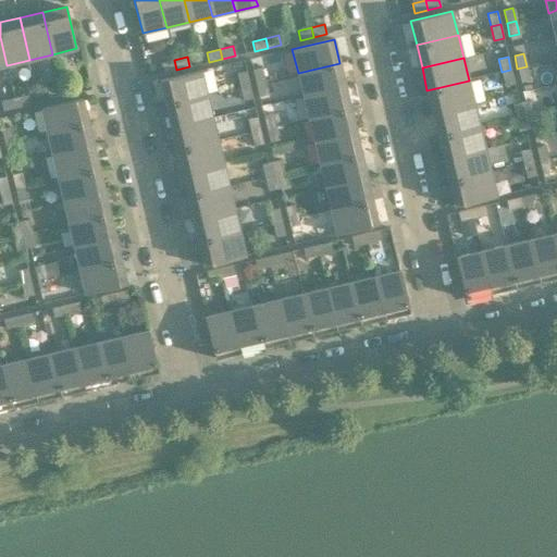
[(161,63),(163,73),(176,70),(174,60),(161,63)]
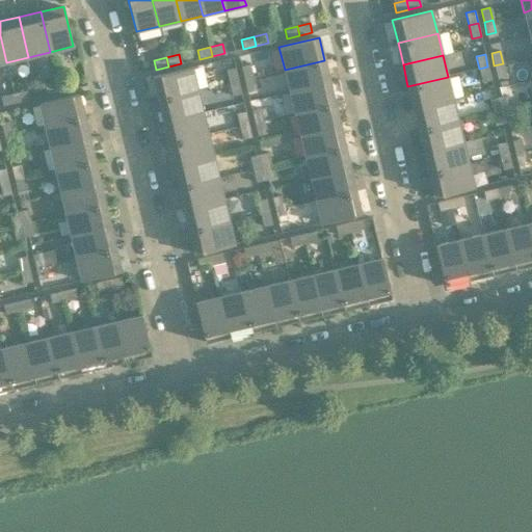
[(324,60),(285,70),(290,91),(329,82),(324,60)]
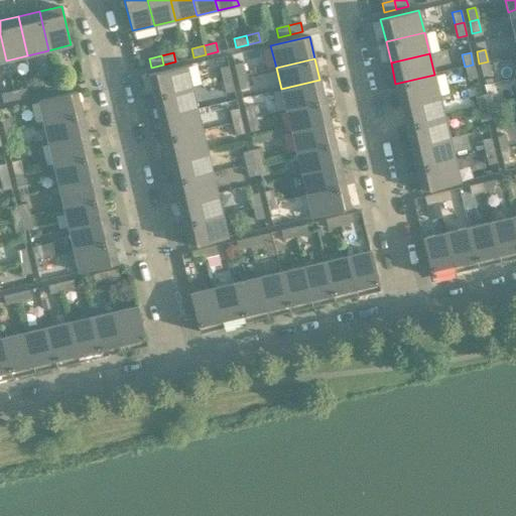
[(488,61),(479,63),(482,76),(491,74),(488,61)]
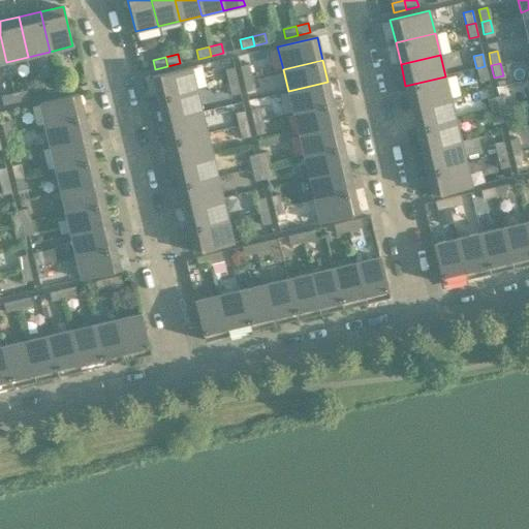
[(248,64),(240,66),(243,79),(251,76),(248,64)]
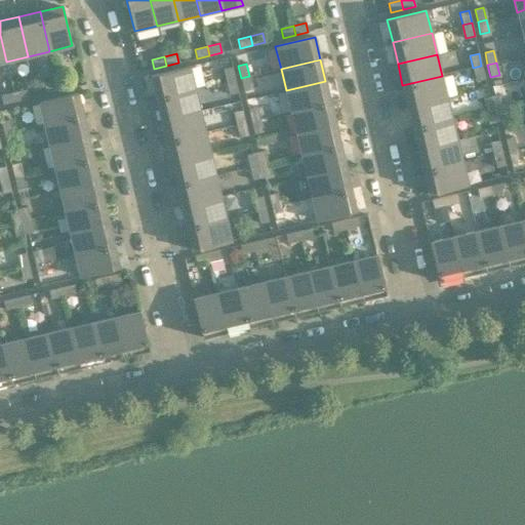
[(481,66),(473,68),(476,81),(484,79),(481,66)]
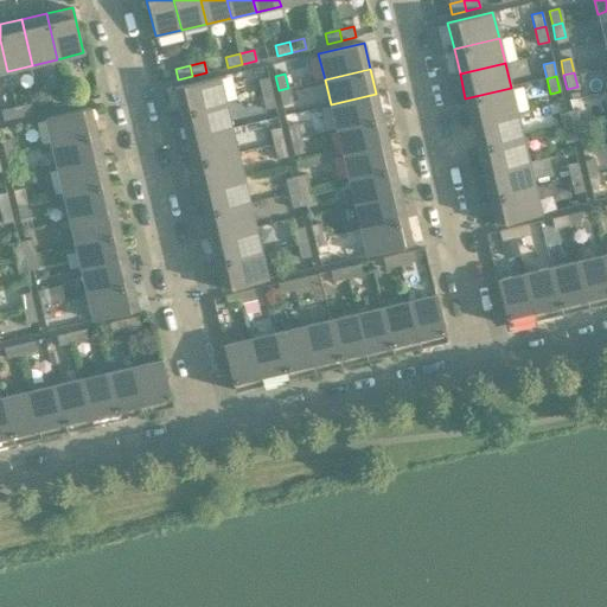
[(173,88),(180,114),(225,103),(219,77),(173,88)]
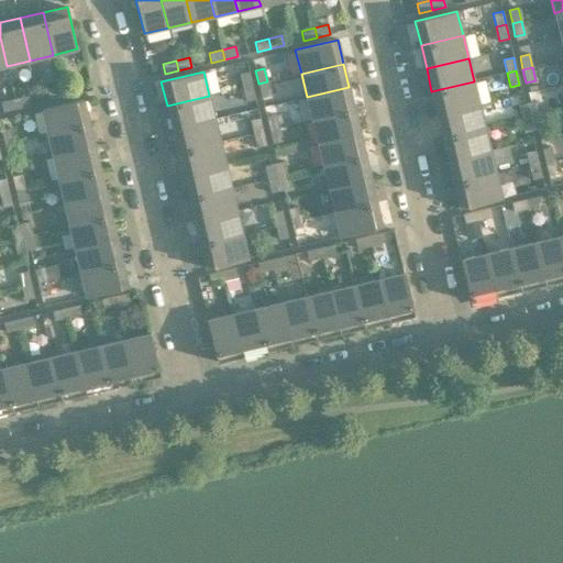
[(239,74),(242,87),(252,85),(249,72),(239,74)]
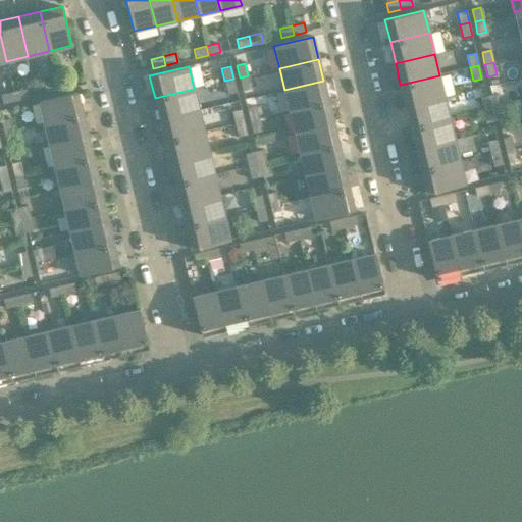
[(248,75),(240,77),(243,90),(251,88),(248,75)]
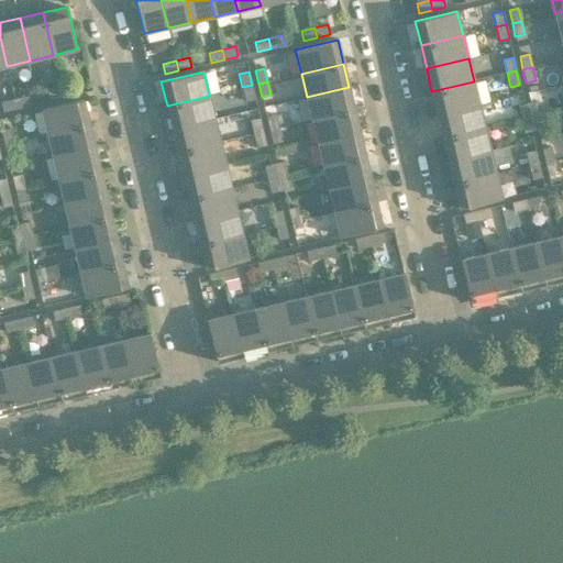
[(474,81),(431,91),(437,114),(479,105),(474,81)]
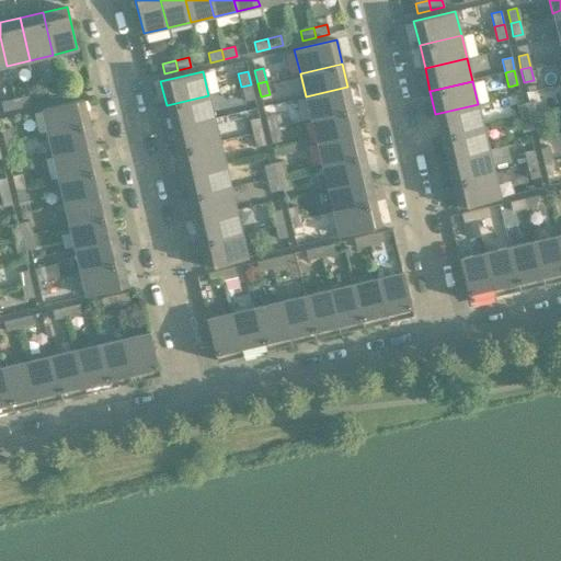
[(73,84),(60,88),(63,96),(76,94),(73,84)]
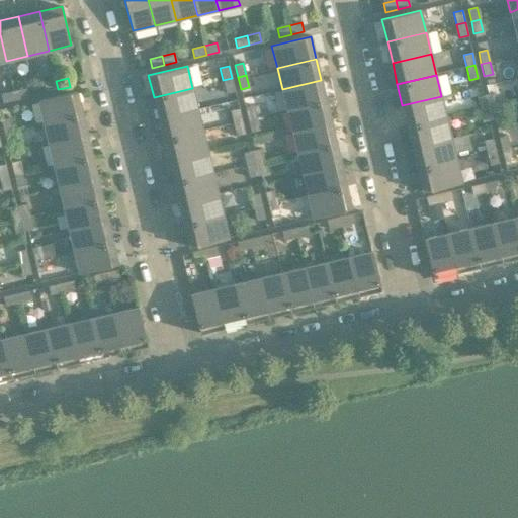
[(232,78),(223,80),(226,92),(235,90),(232,78)]
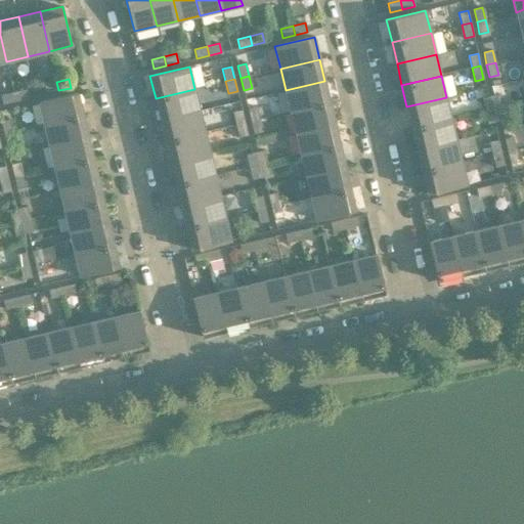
[(324,81),(286,90),(291,112),(330,102),(324,81)]
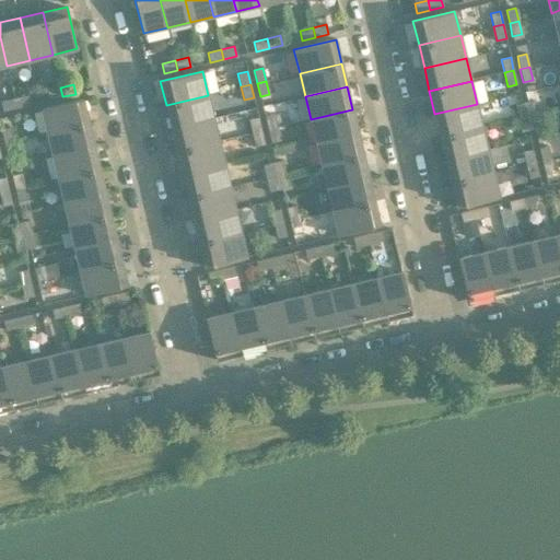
[(62,96),(60,88),(47,91),(49,100),(62,96)]
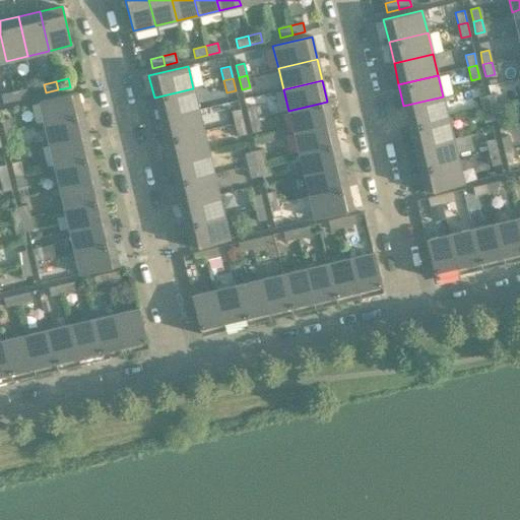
[(25,88),(13,91),(15,100),(27,98),(25,88)]
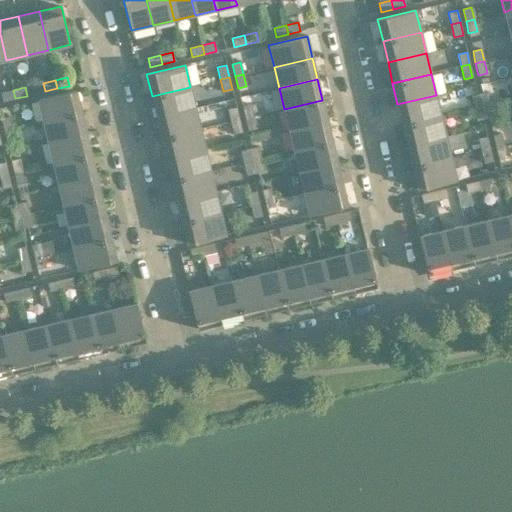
[(190,87),(152,96),(157,117),(195,108),(190,87)]
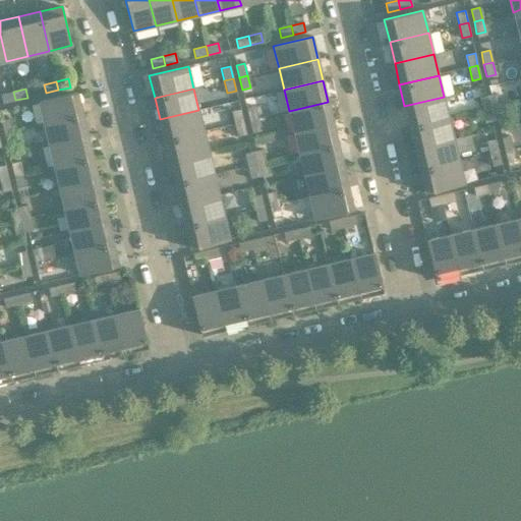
[(13,92),(1,95),(3,103),(15,100),(13,92)]
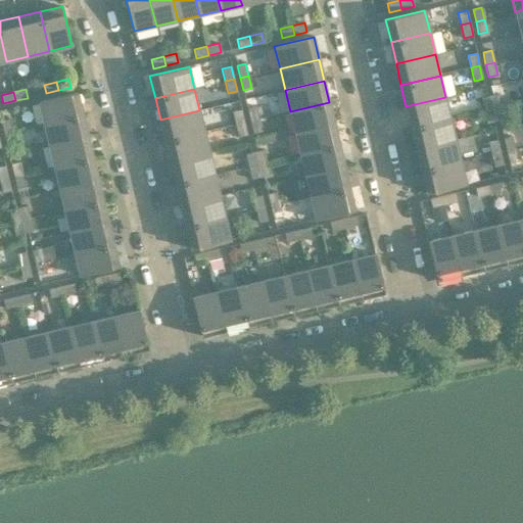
[(38,101),(44,124),(83,114),(78,92),(38,101)]
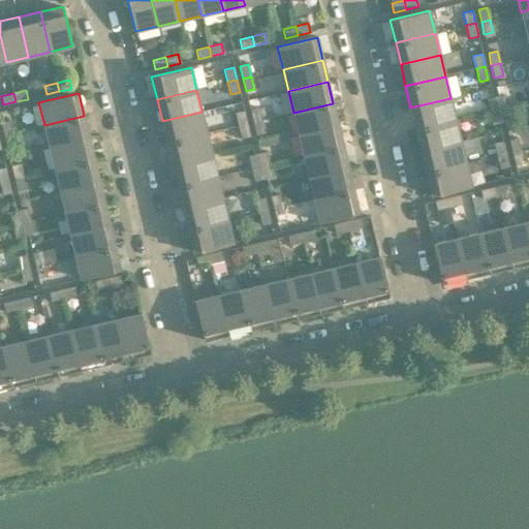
[(504,94),(496,97),(498,110),(507,107),(504,94)]
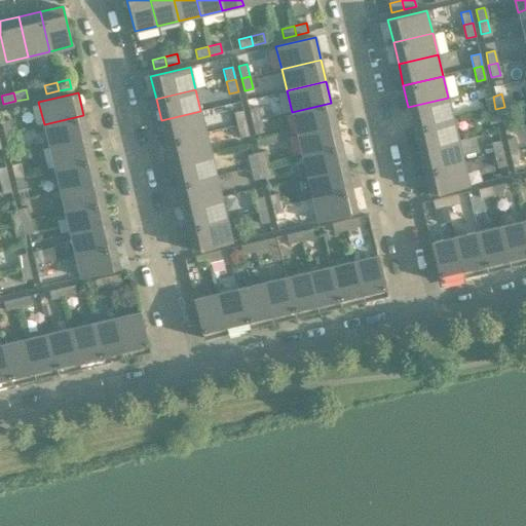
[(484,99),(487,111),(495,109),(493,97),(484,99)]
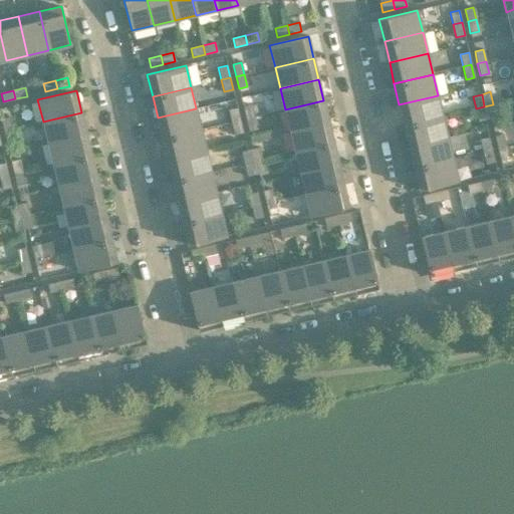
[(438,95),(399,104),(404,125),(443,116),(438,95)]
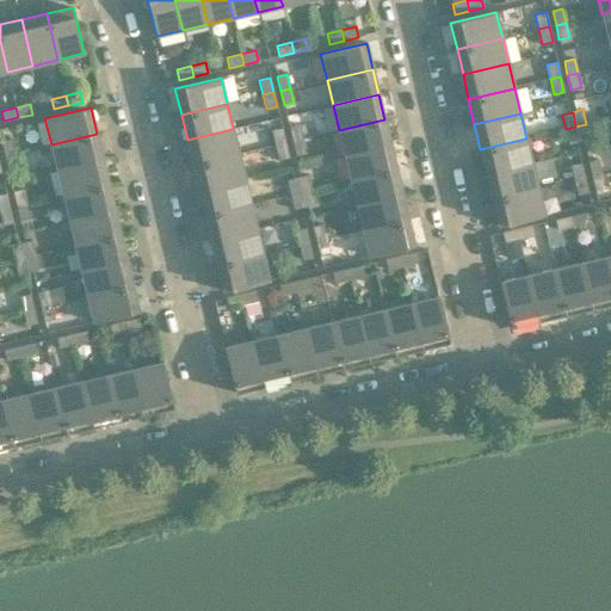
[(384,119),(339,130),(345,155),(390,144),(384,119)]
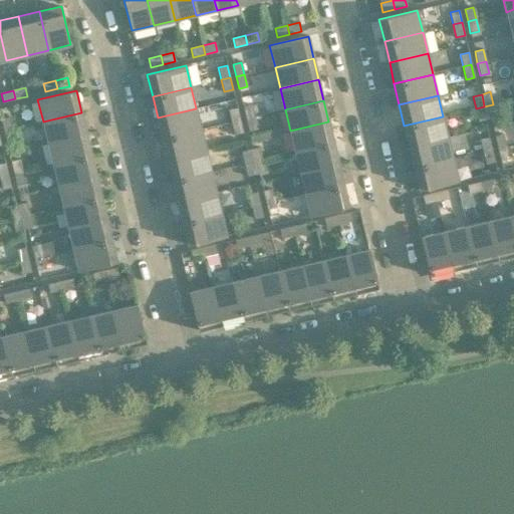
[(251,104),(243,106),(246,118),(254,116),(251,104)]
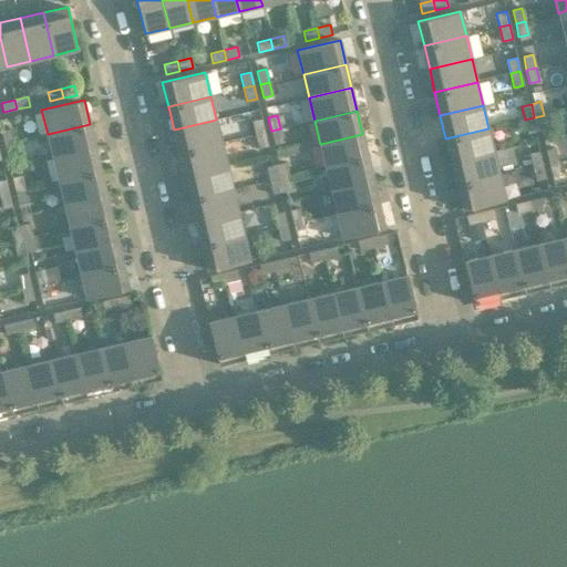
[(544,115),(534,117),(537,131),(547,129),(544,115)]
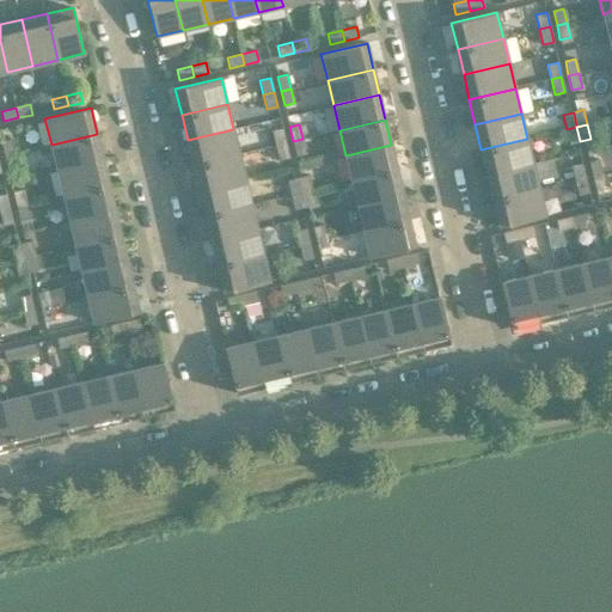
[(576,127),(567,129),(570,144),(580,141),(576,127)]
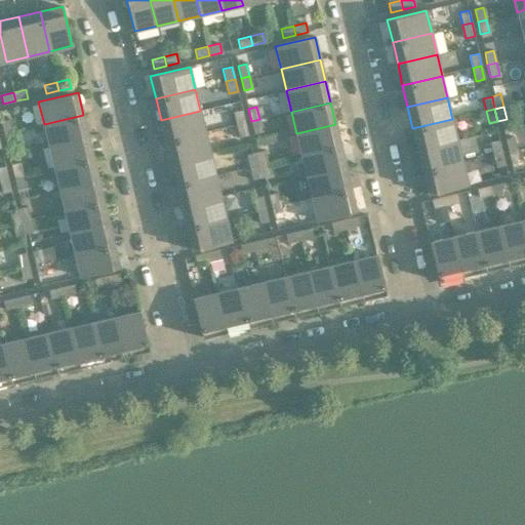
[(233,112),(236,124),(245,122),(242,110),(233,112)]
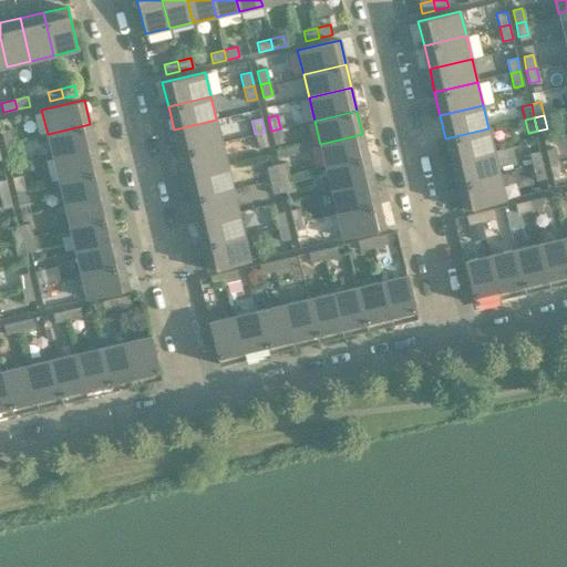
[(216,120),(174,130),(179,153),(222,143),(216,120)]
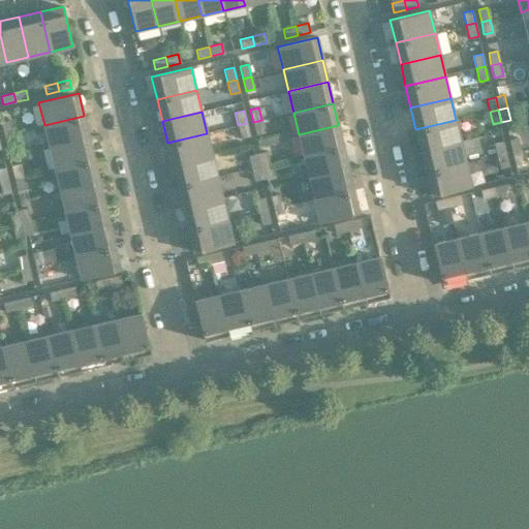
[(84,116),(44,125),(50,147),(89,137),(84,116)]
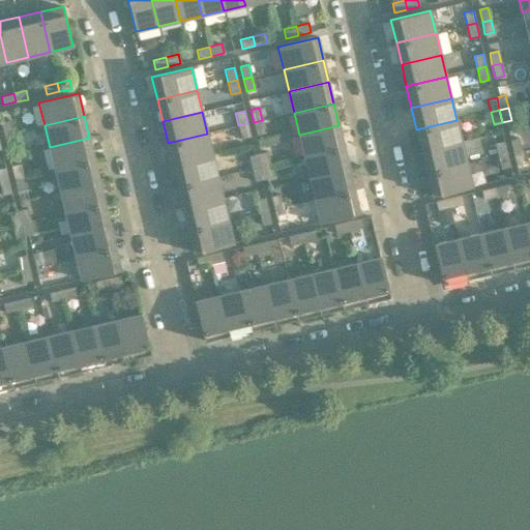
[(1,122),(4,136),(12,134),(9,120),(1,122)]
